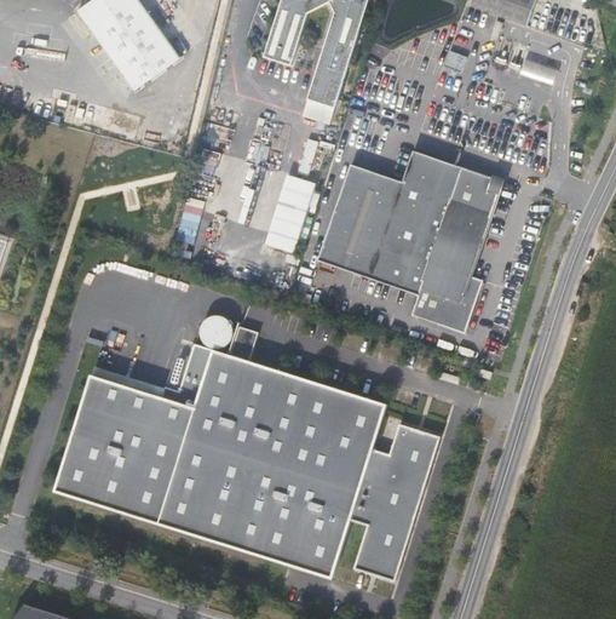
[(186,62),(143,0),(92,0),(80,10),(140,95),(186,62)]
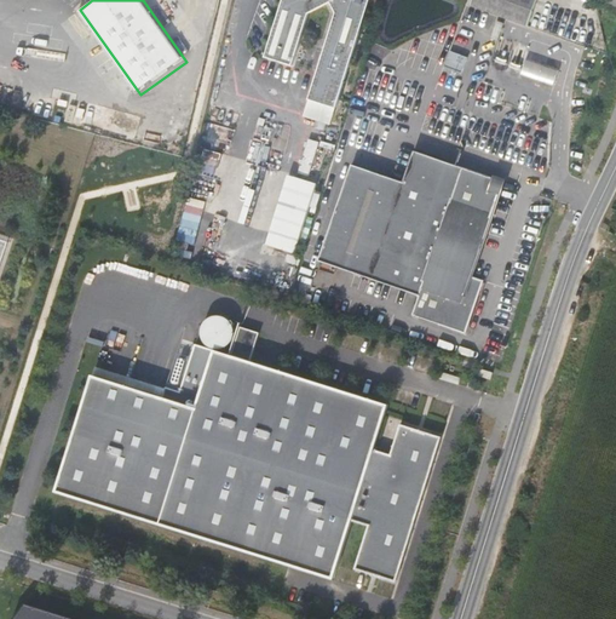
[(330,11),(308,99),(334,105),(362,0),(277,0),(263,55),(288,62),(300,15),(324,3),(330,11)]
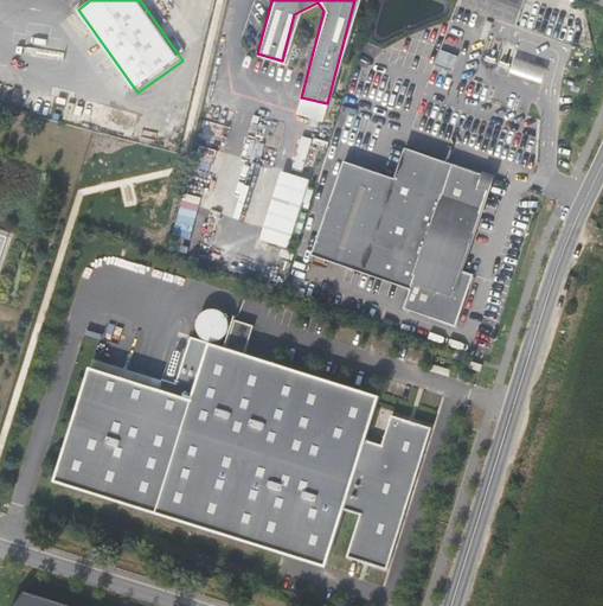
[(460,0),(457,5),(515,23),(521,0),(460,0)]
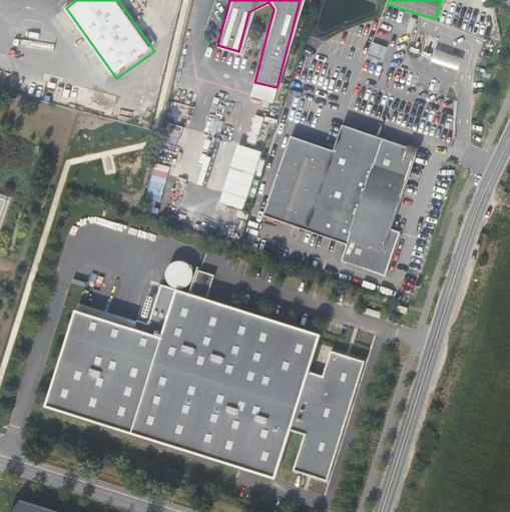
[(419,56),(459,68),(463,55),(423,43),(419,56)]
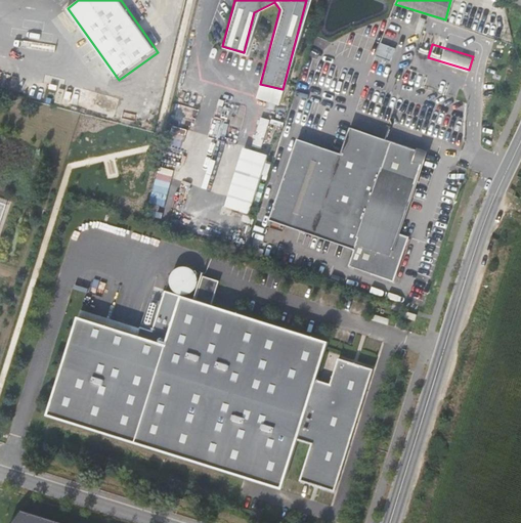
[(297,135),(269,216),(378,254),(371,273),(400,282),(416,237),(404,232),(434,144),(354,117),(343,150),(297,135)]
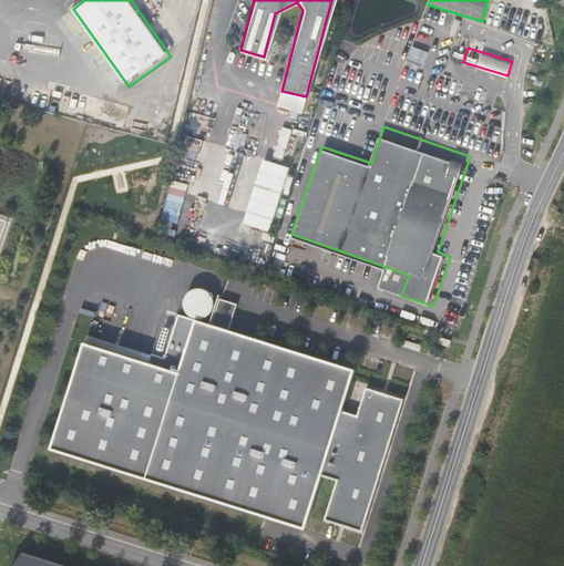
[(288,166),(298,133),(279,127),(275,144),(274,144),(268,161),(288,166)]
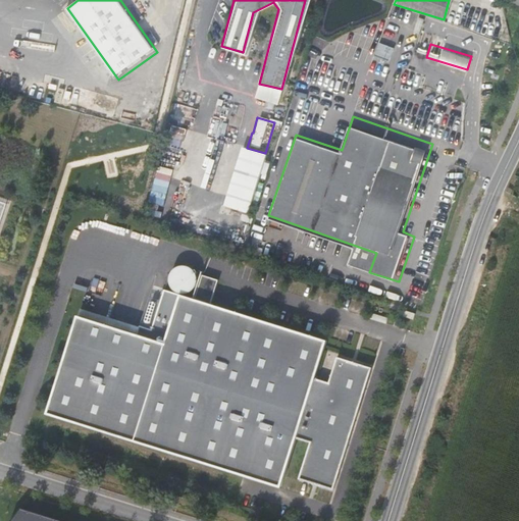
[(247,148),(243,147),(226,198),(248,206),(265,153),(247,148)]
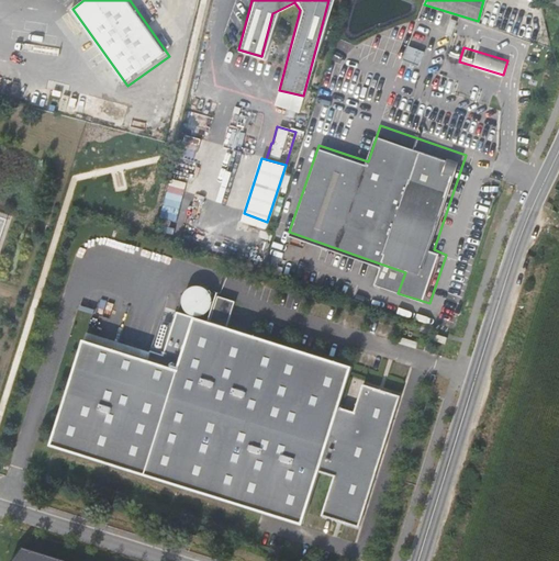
[(267,222),(244,213),(242,221),(265,229),(267,222)]
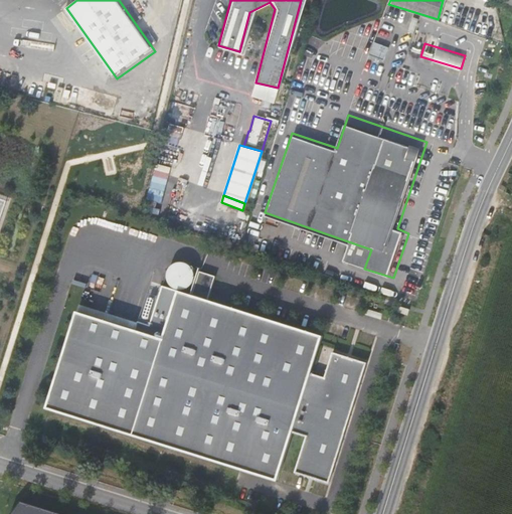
[(336,239),(332,257),(341,260),(345,242),(336,239)]
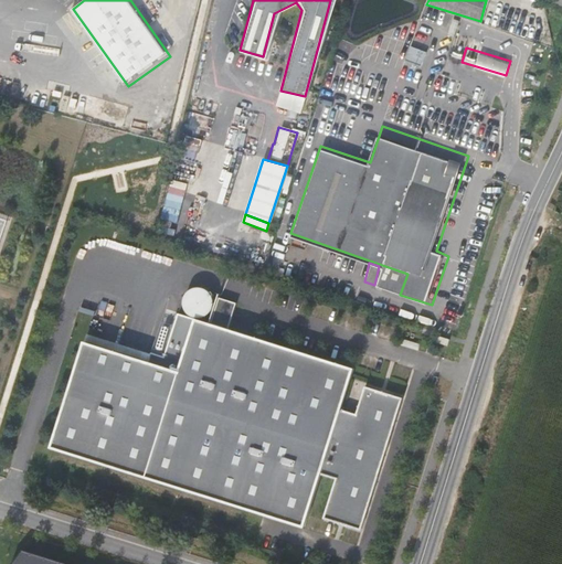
[(193,316),(200,316),(205,314),(210,308),(211,302),(210,296),(207,290),(201,287),(194,287),(189,289),(184,295),(182,300),(183,307),(188,312),(193,316)]
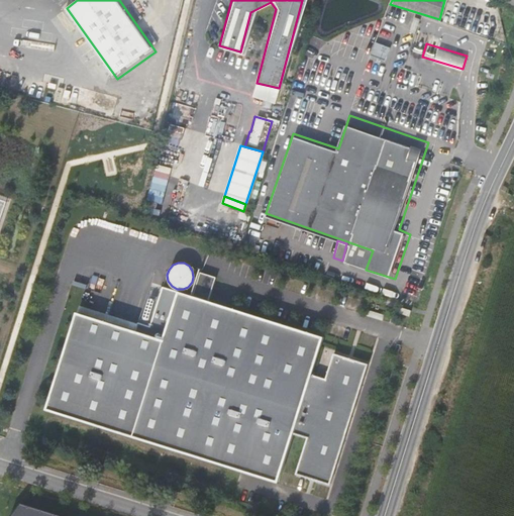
[(135,331),(77,312),(46,408),(278,481),(291,433),(305,437),(294,474),(329,483),(364,360),(329,350),(322,377),(308,373),(319,335),(207,300),(214,277),(199,272),(192,296),(162,287),(159,298),(149,325),(138,322),(137,323),(135,331)]
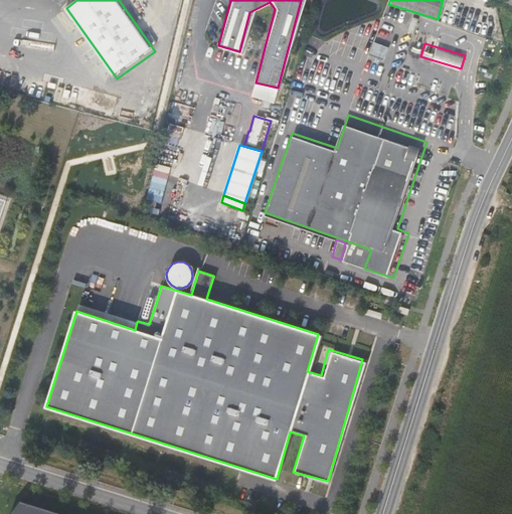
[(158,297),(147,293),(138,321),(149,324),(158,297)]
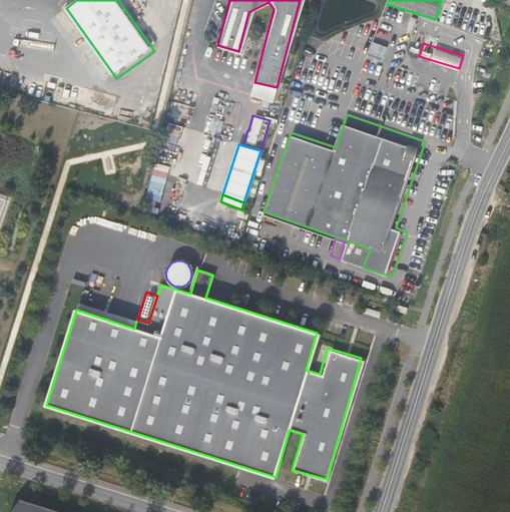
[(136,321),(79,303),(76,310),(134,329),(136,321)]
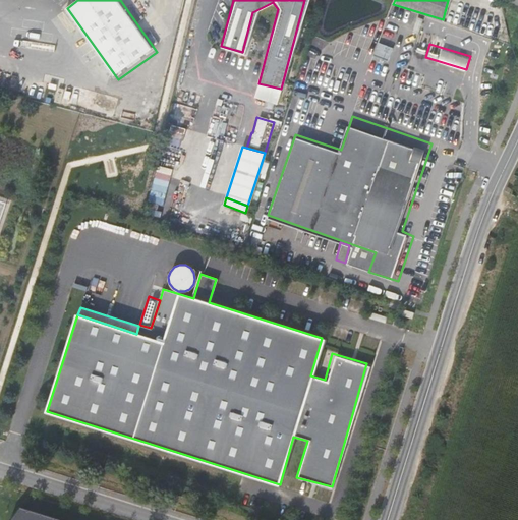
[(407,310),(396,307),(395,312),(406,316),(407,310)]
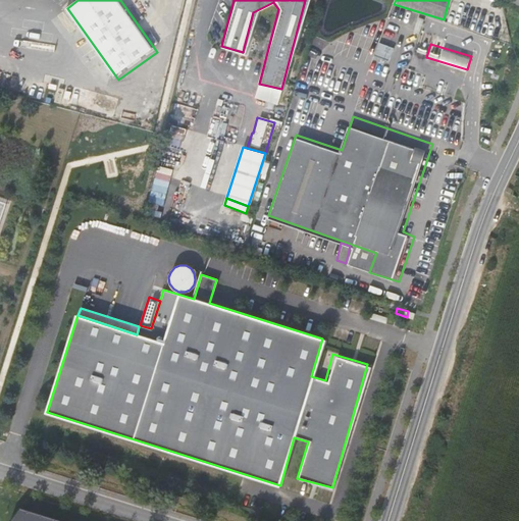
[(66,520),(20,507),(9,520),(66,520)]
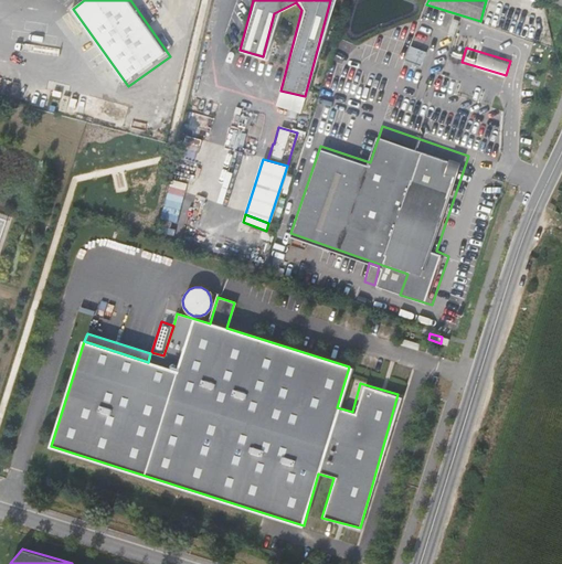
All buildings are outlined.
